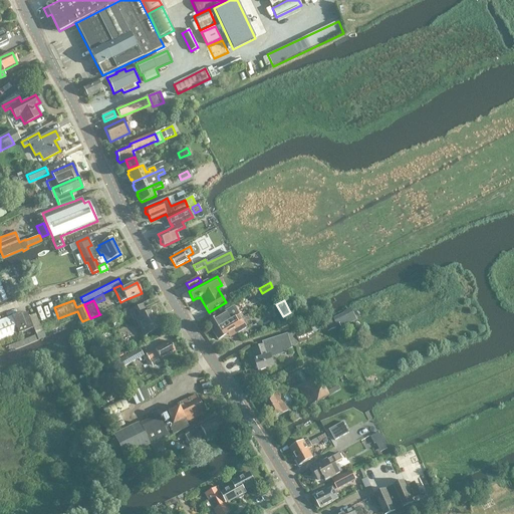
[(143,336),(161,327),(158,321),(157,322),(151,311),(147,313),(143,305),(130,312),(134,322),(136,321),(143,336)]
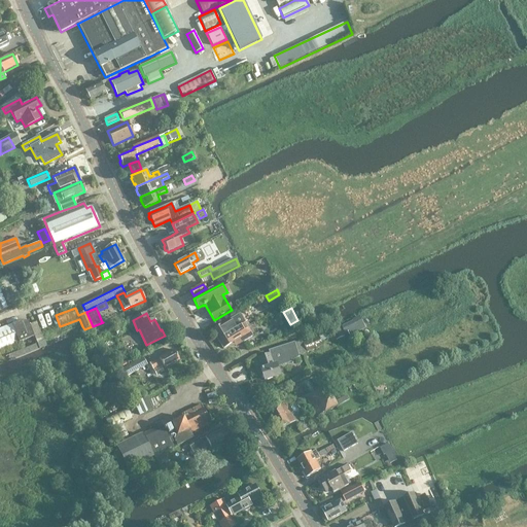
[(236,332),(247,325),(240,314),(212,330),(218,340),(234,330),(236,332)]
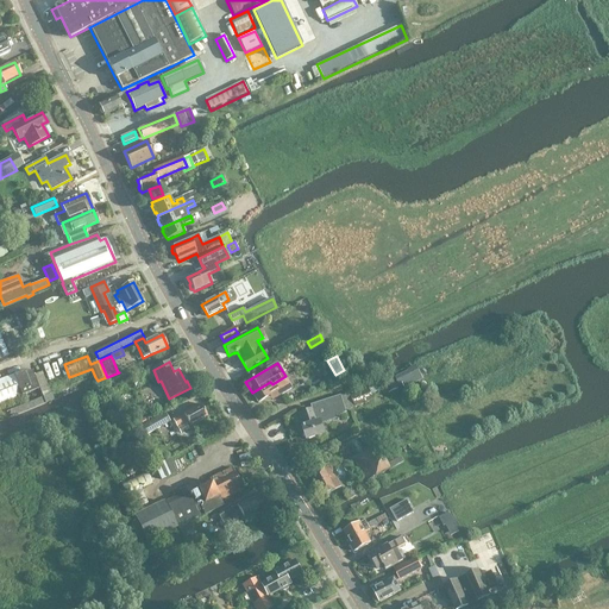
[(422,380),(415,365),(395,376),(399,385),(402,384),(403,388),(422,380)]
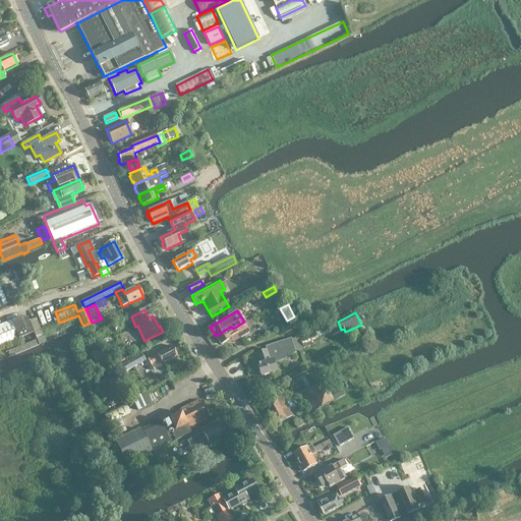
[(0,346),(33,333),(37,341),(8,352),(10,357),(46,343),(44,338),(43,338),(36,319),(29,322),(27,319),(20,317),(0,325),(0,346)]
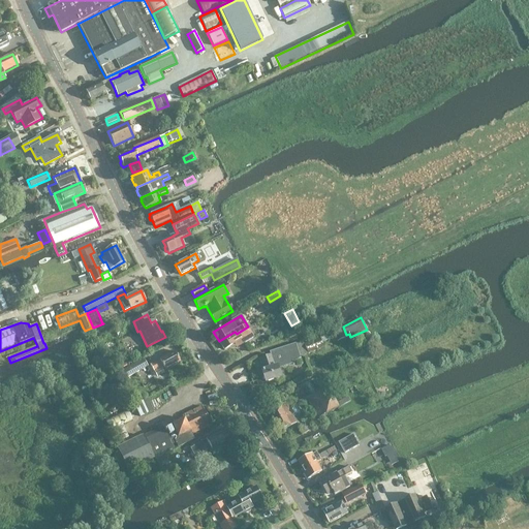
[(240,344),(253,337),(248,327),(237,334),(235,332),(219,341),(224,349),(238,341),(240,344)]
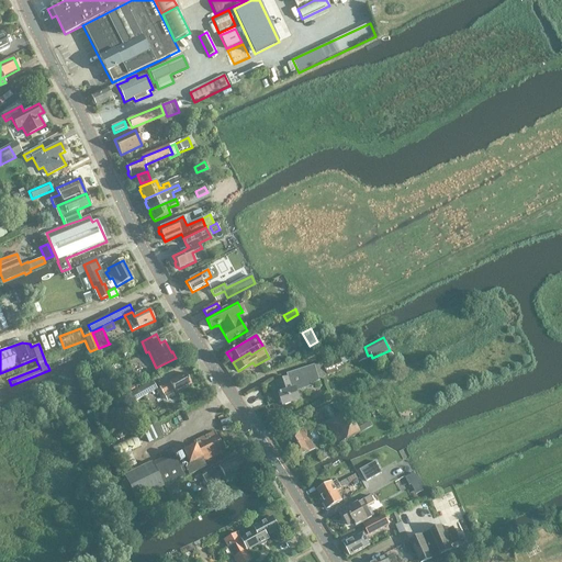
[(362,348),(353,352),(358,362),(367,358),(362,348)]
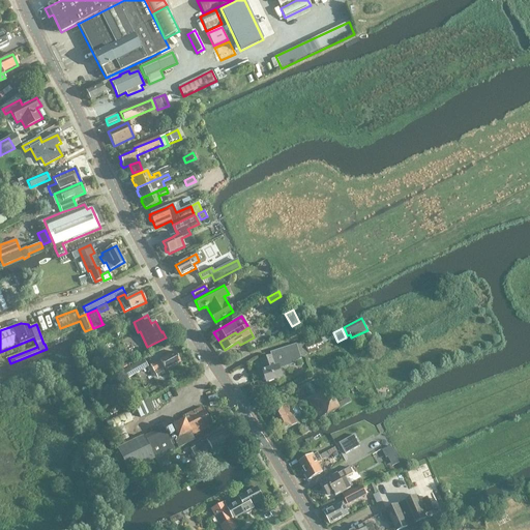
[(326,331),(319,334),(321,339),(323,344),(330,341),(326,331)]
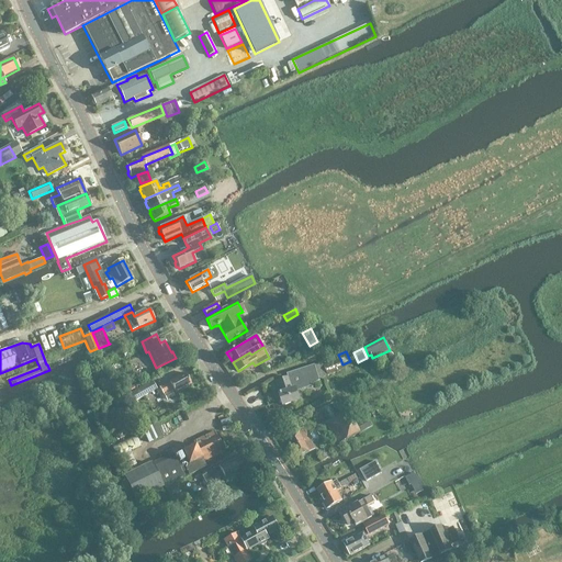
[(324,366),(328,377),(345,369),(343,364),(340,359),(324,366)]
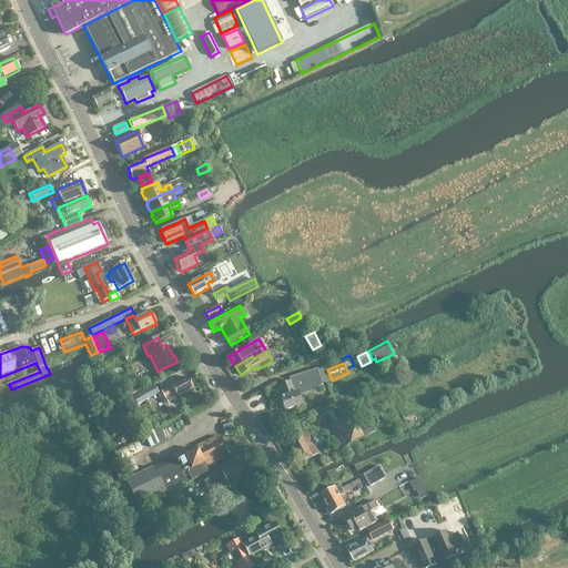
[(315,387),(323,385),(317,371),(292,378),(293,382),(280,386),(284,398),(283,398),(286,411),(303,405),(300,395),(316,391),(315,387)]
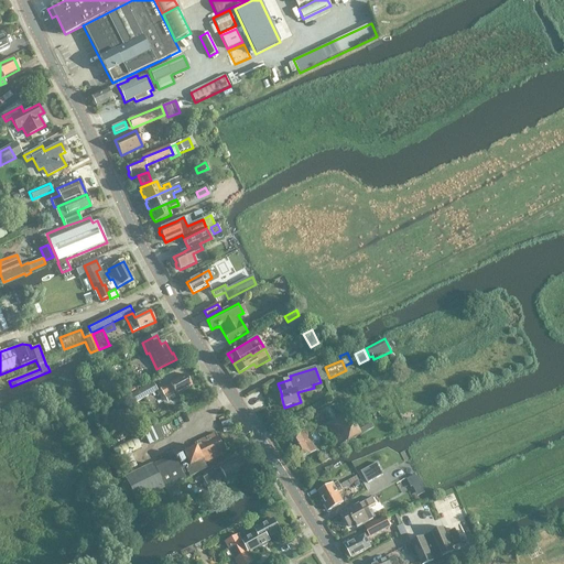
[(83,381),(91,386),(95,378),(86,373),(83,381)]
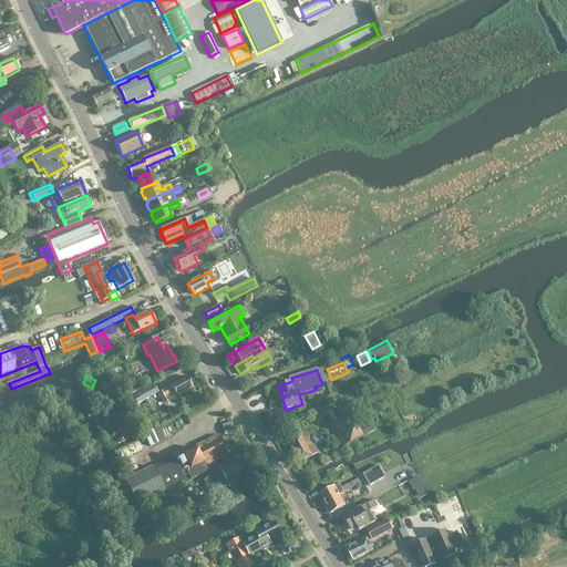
[(177,398),(193,389),(187,377),(171,385),(162,392),(168,403),(177,398)]
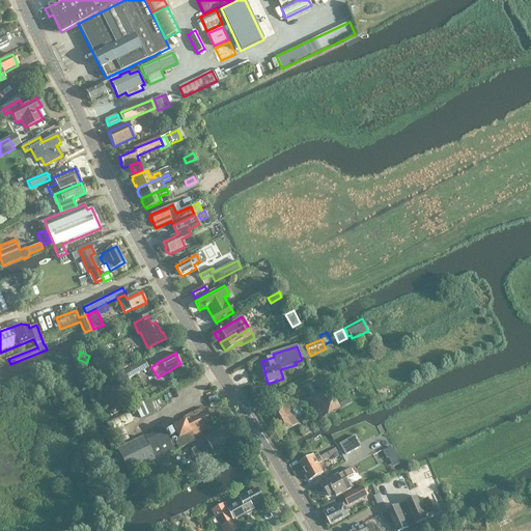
[(148,368),(144,361),(122,371),(128,380),(148,368)]
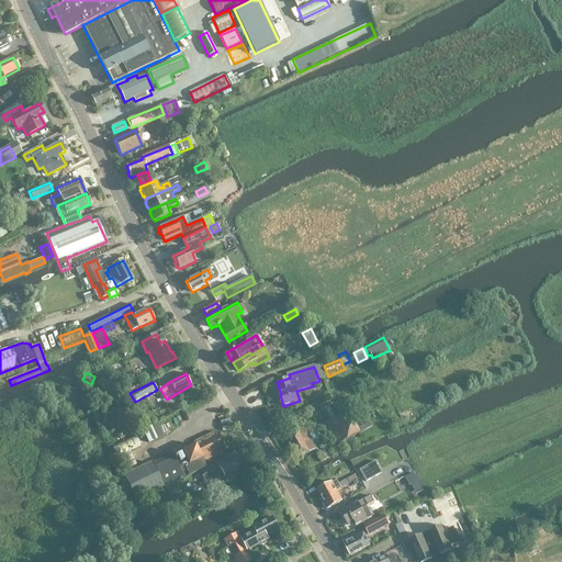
[(339,446),(372,427),(368,418),(357,425),(349,412),(327,424),(339,446)]
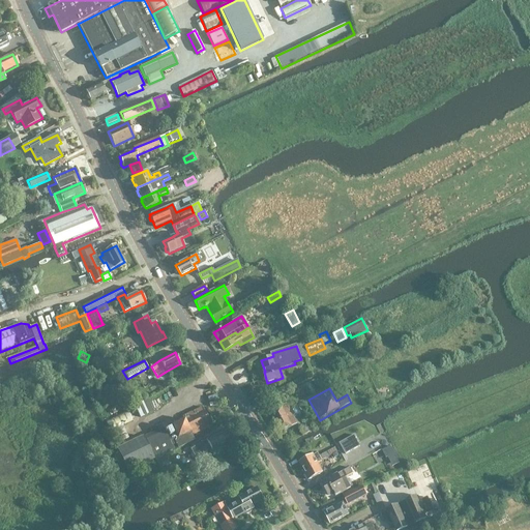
[(148,400),(135,405),(140,418),(153,412),(148,400)]
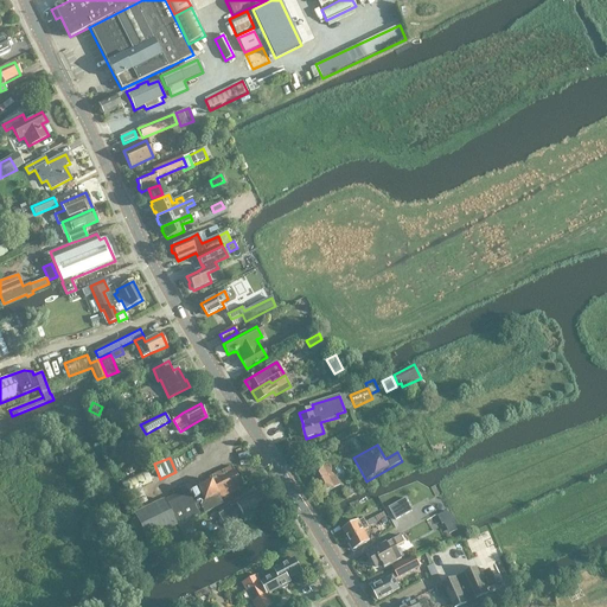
[(311,472),(323,496),(340,486),(338,480),(342,477),(345,477),(344,470),(339,464),(337,467),(331,467),(328,462),(311,472)]
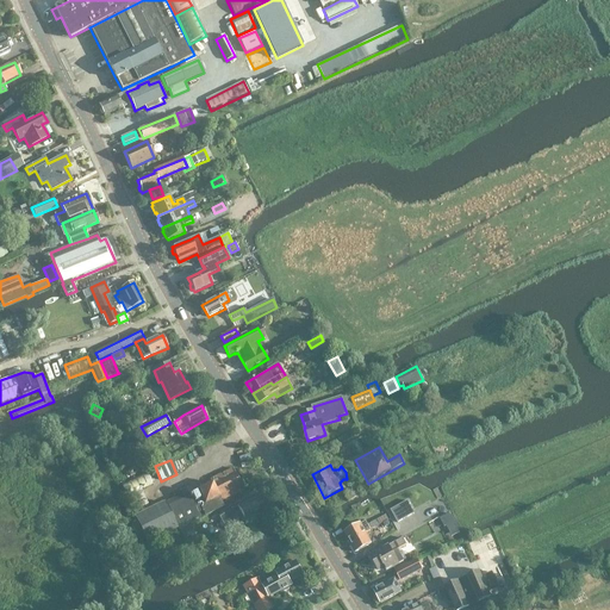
[(190,495),(188,493),(163,504),(163,503),(150,509),(142,489),(153,484),(147,473),(122,485),(126,496),(136,515),(134,516),(147,543),(178,529),(176,528),(199,517),(200,518),(223,508),(221,502),(243,491),(232,470),(210,480),(211,484),(190,495)]
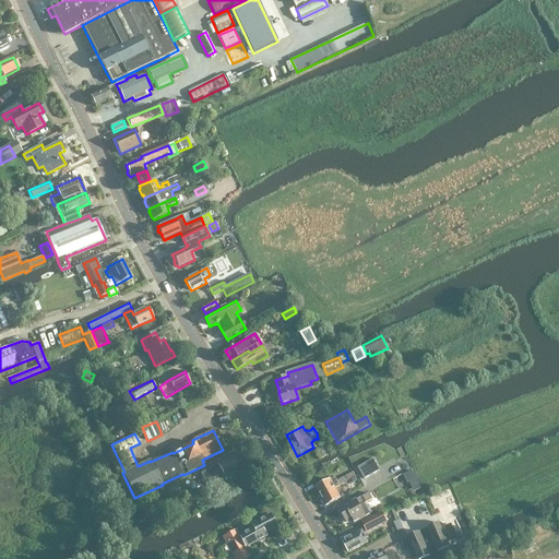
[(209,470),(201,475),(207,486),(210,486),(214,494),(219,491),(215,483),(215,482),(214,479),(223,474),(224,476),(244,465),(237,454),(209,470)]
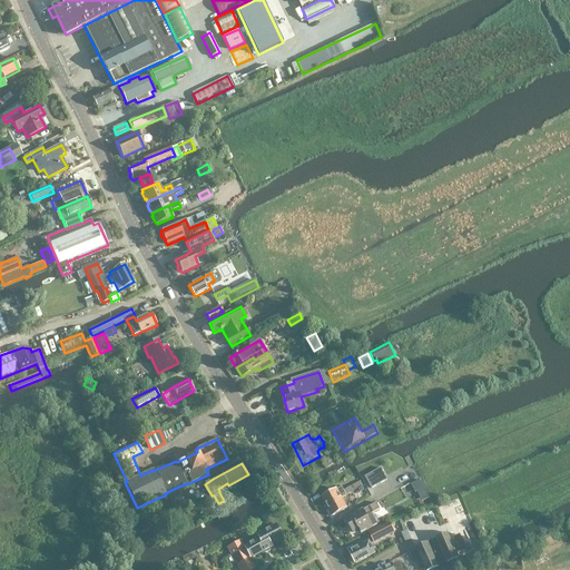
[(387,480),(381,469),(365,478),(372,489),(387,480)]
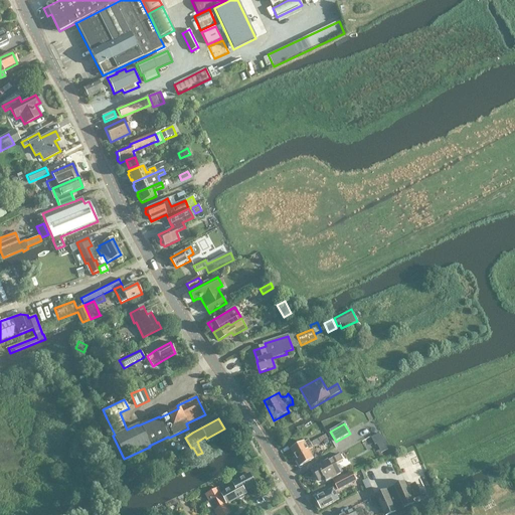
[(383,441),(379,434),(371,438),(375,446),(383,441)]
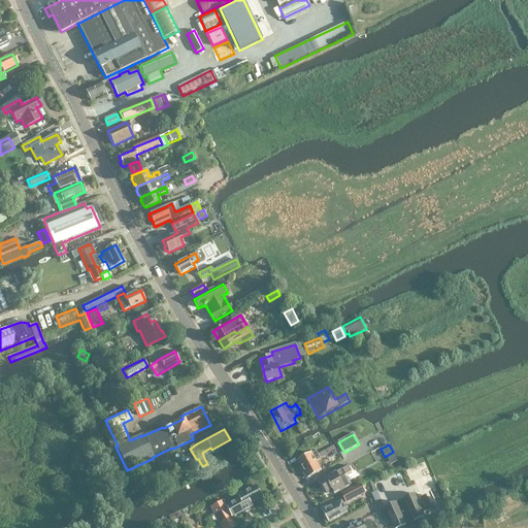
[(312,454),(298,461),(303,470),(317,462),(318,463),(322,461),(322,463),(330,459),(328,455),(336,450),(333,446),(318,454),(317,452),(312,454)]
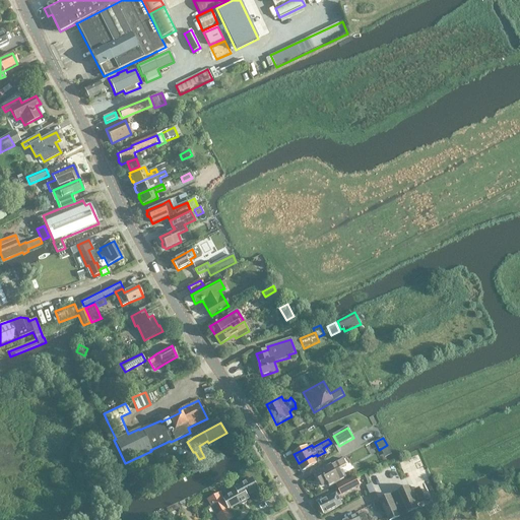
[(161,446),(151,451),(156,461),(167,457),(161,446)]
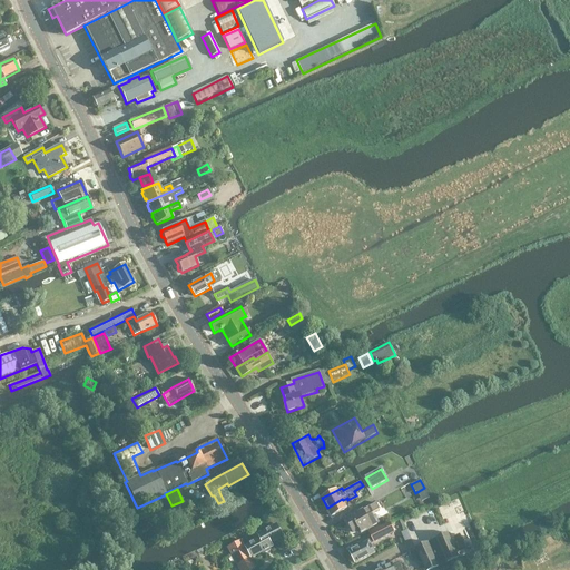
[(342,499),(327,508),(332,517),(347,509),(343,500),(342,499)]
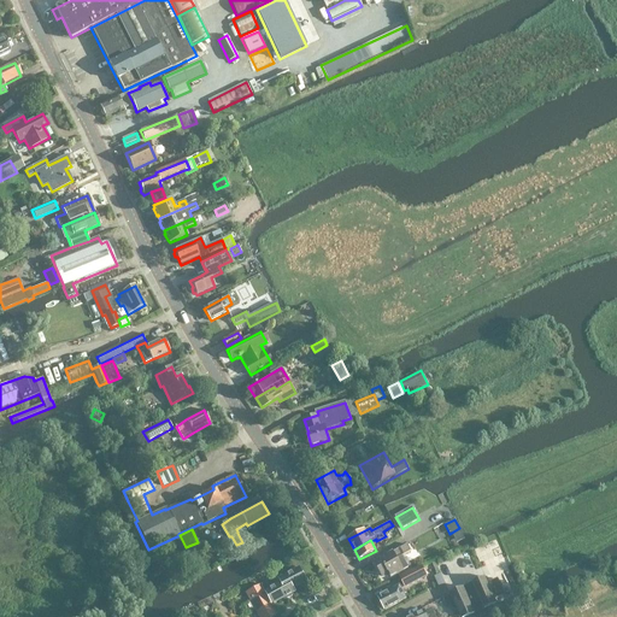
[(405,547),(375,563),(383,577),(389,574),(392,579),(404,571),(404,570),(409,568),(403,557),(411,551),(407,545),(405,547)]
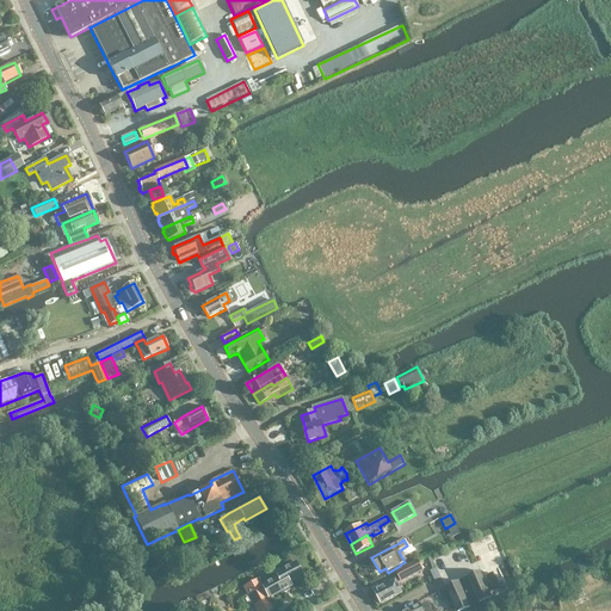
[(375,592),(382,605),(402,593),(397,584),(424,571),(418,560),(395,572),(399,579),(375,592)]
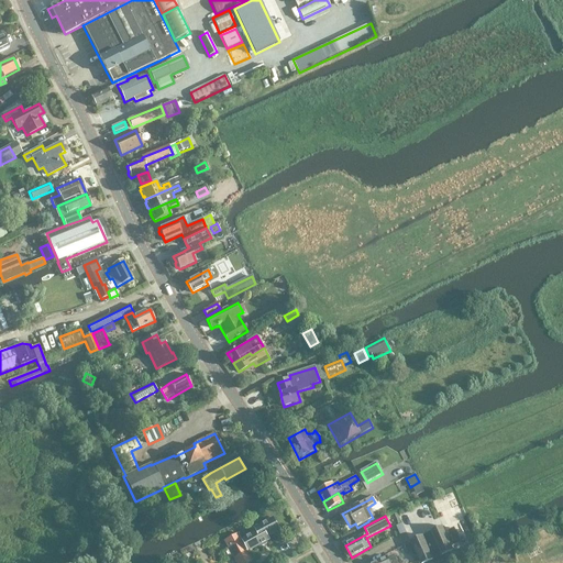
[(240,533),(225,541),(233,556),(236,562),(250,562),(254,561),(250,552),(271,541),(268,538),(279,531),(274,520),(256,529),(257,532),(243,541),(240,533)]
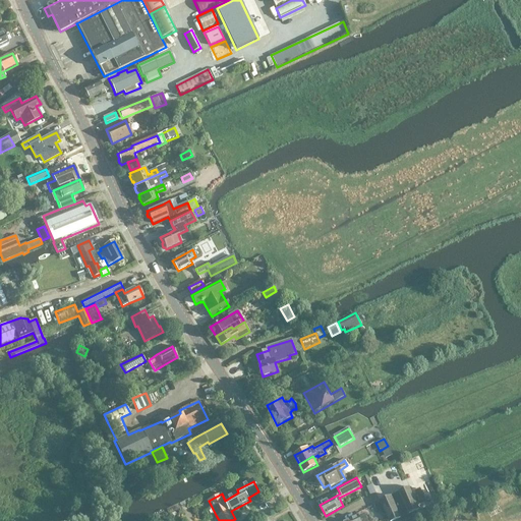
[(409,487),(398,493),(408,515),(419,510),(409,487)]
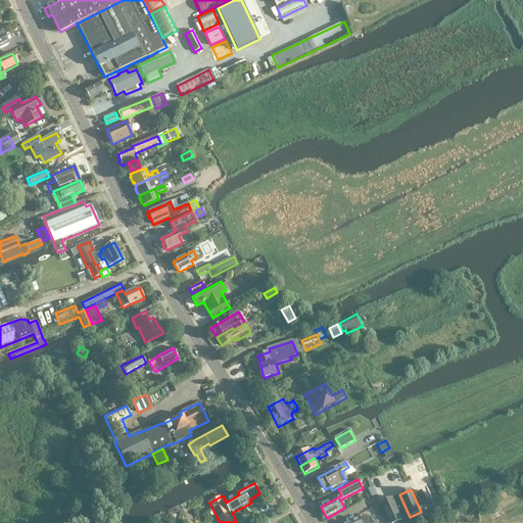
[(392,497),(381,503),(390,522),(395,522),(410,517),(399,494),(392,497)]
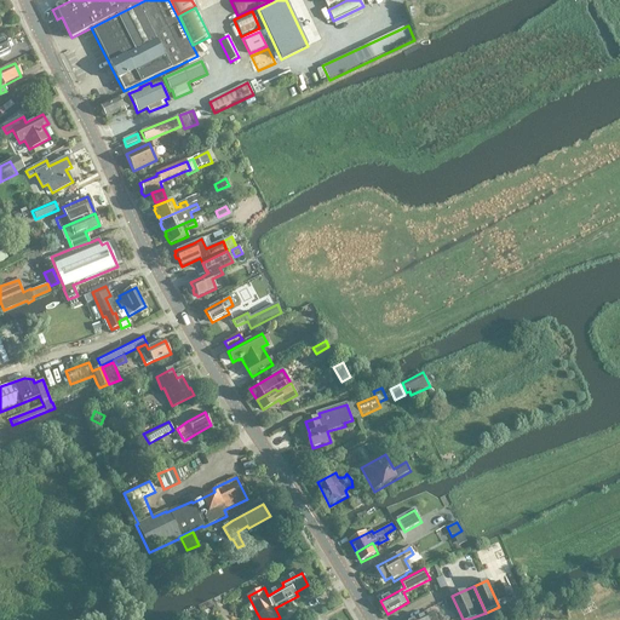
[(589,595),(583,597),(587,606),(592,602),(589,595)]
